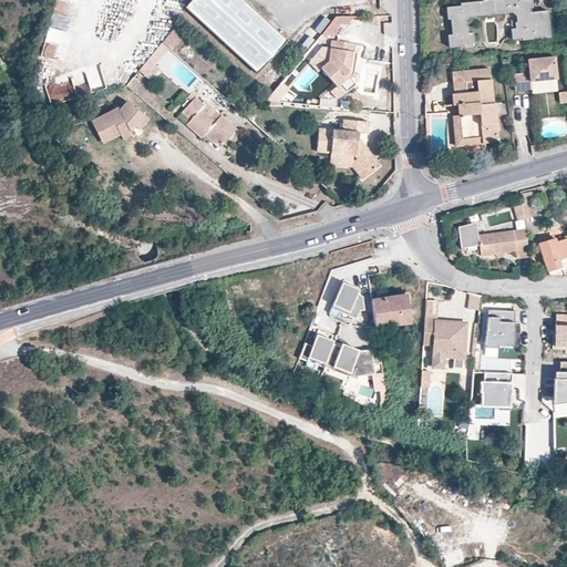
[(71,31),(76,0),(57,0),(52,28),(71,31)]
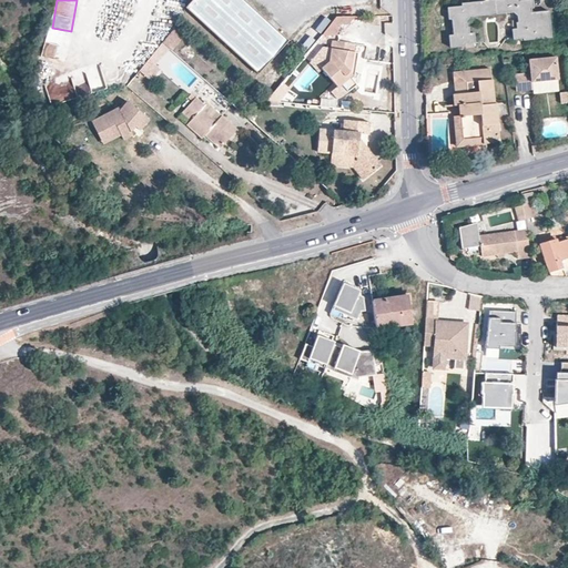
[(288,40),(244,0),(192,0),(186,8),(260,74),(288,40)]
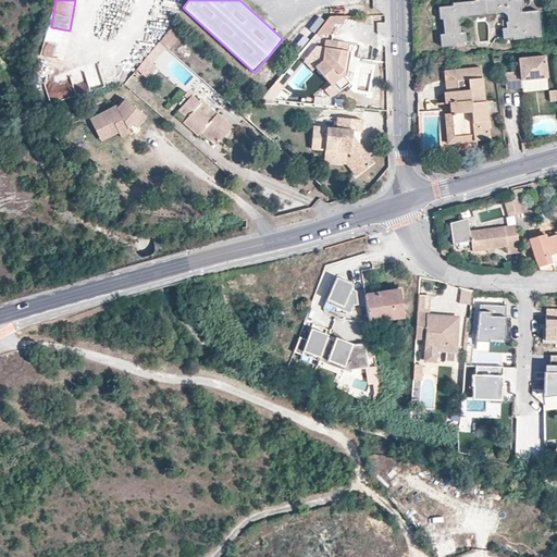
[(477,1),(474,1),(453,3),(453,5),(440,8),(440,19),(443,19),(444,34),(440,35),(441,47),(456,45),(456,44),(466,42),(465,33),(460,33),(460,26),(458,27),(457,21),(461,16),(478,14),(480,13),(485,12),(486,14),(504,13),(508,16),(508,23),(506,23),(507,28),(502,29),(503,39),(512,38),(514,40),(541,38),(539,11),(521,13),(521,9),(523,9),(523,0),(509,1),(509,0),(490,0),(489,0),(487,0),(485,0),(485,2),(477,3),(477,1)]
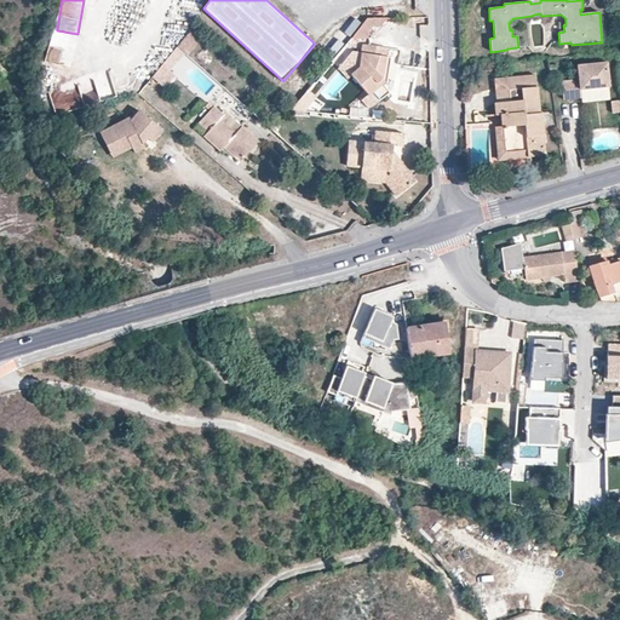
[(380,17),(368,18),(351,38),(371,39),(371,27),(380,27),(380,17)]
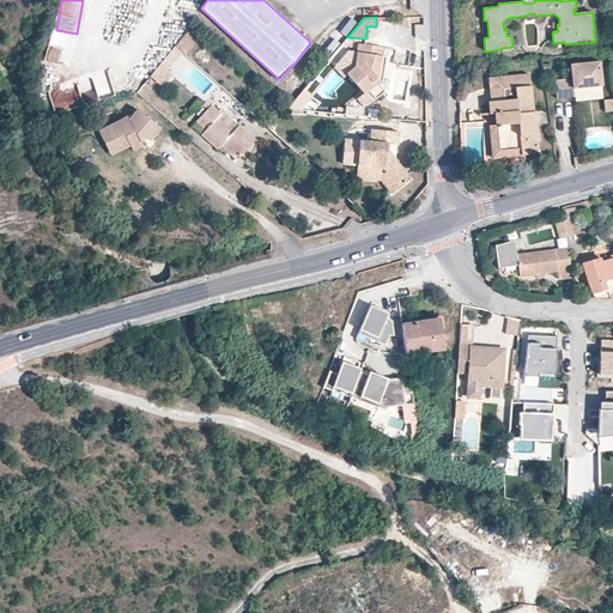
[(184,54),(205,31),(194,22),(175,46),(184,54)]
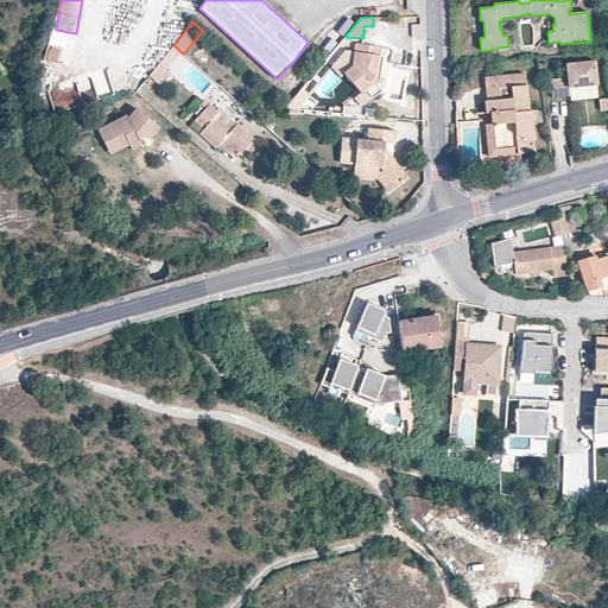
[(54,30),(51,42),(67,44),(68,32),(54,30)]
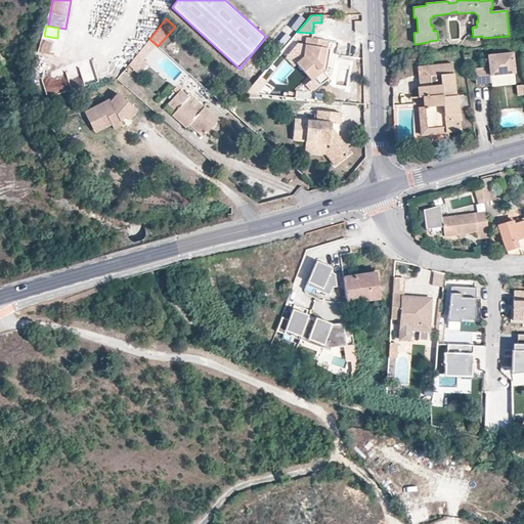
[(309,45),(305,44),(303,57),(298,60),(298,61),(296,61),(311,81),(315,78),(320,85),(329,78),(323,71),(326,69),(329,48),(324,47),(325,40),(310,38),(309,45)]
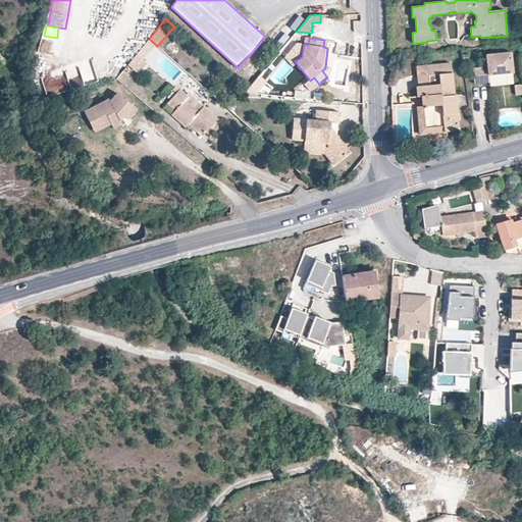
[(42,39),(40,52),(55,54),(57,42),(42,39)]
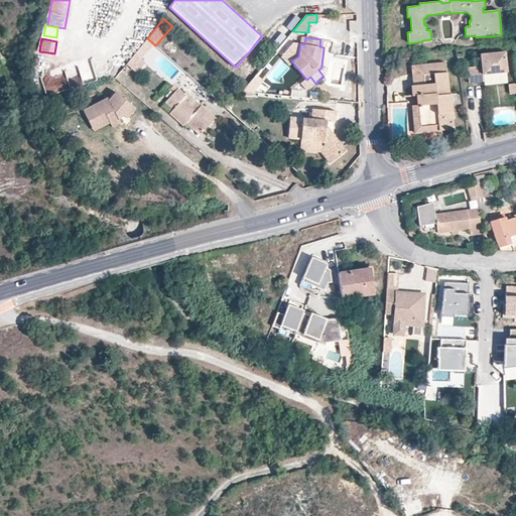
[(151,47),(144,41),(136,52),(142,57),(151,47)]
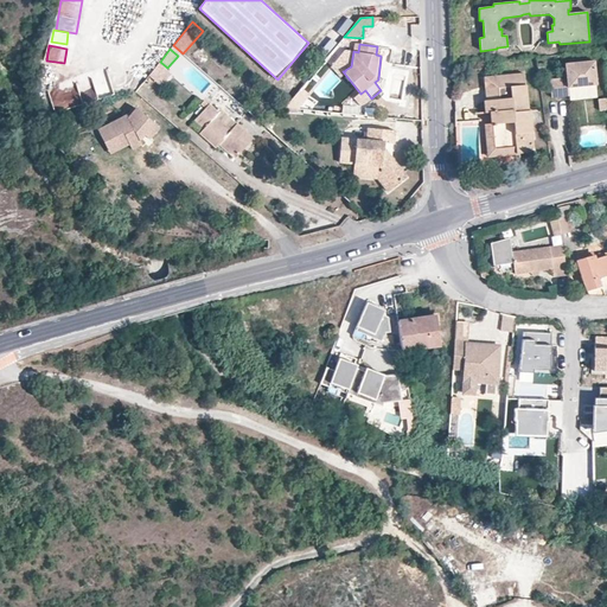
[(172,72),(167,68),(160,62),(149,75),(161,85),(172,72)]
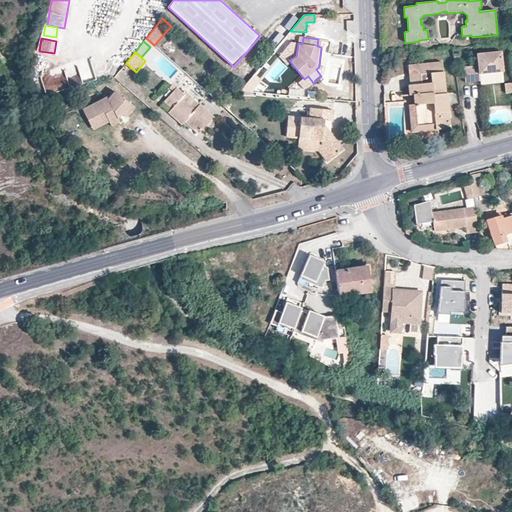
[(500,52),(476,54),(477,66),(463,67),(464,82),(479,81),(479,74),(502,72),(500,52)]
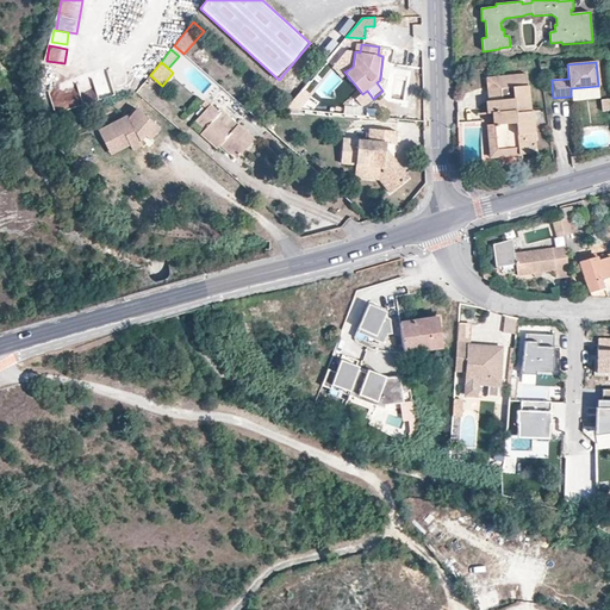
[(486,78),(489,100),(485,101),(486,113),(492,112),(493,125),(486,125),(490,157),(536,153),(530,111),(529,111),(526,73),(486,78)]
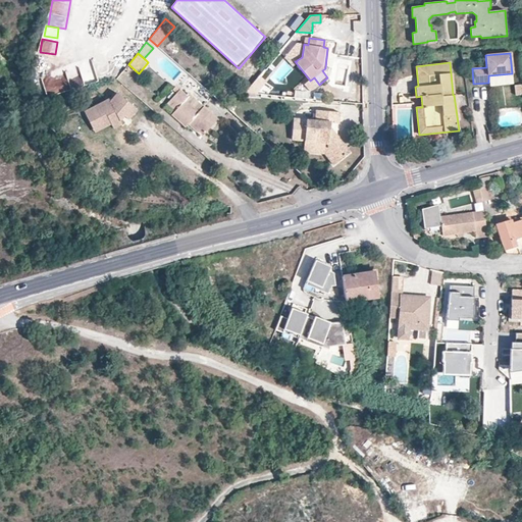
[(77,67),(66,72),(74,89),(86,84),(77,67)]
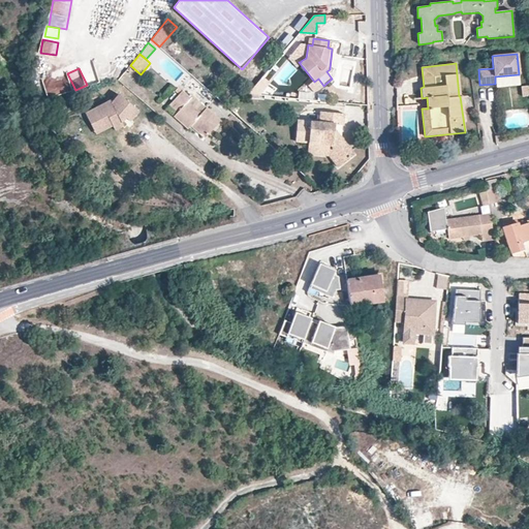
[(318,79),(314,82),(310,84),(316,91),(323,86),(318,79)]
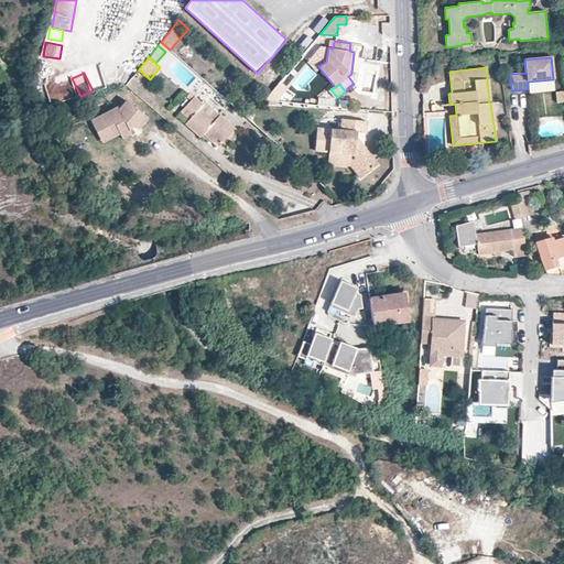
[(281,101),(285,89),(278,86),(273,98),(281,101)]
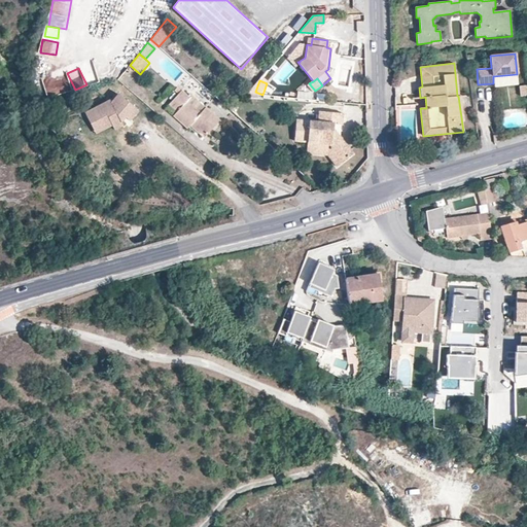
[(182,90),(181,91),(178,93),(169,104),(177,110),(173,115),(187,128),(190,125),(194,121),(207,134),(219,119),(191,95),(190,96),(182,90)]
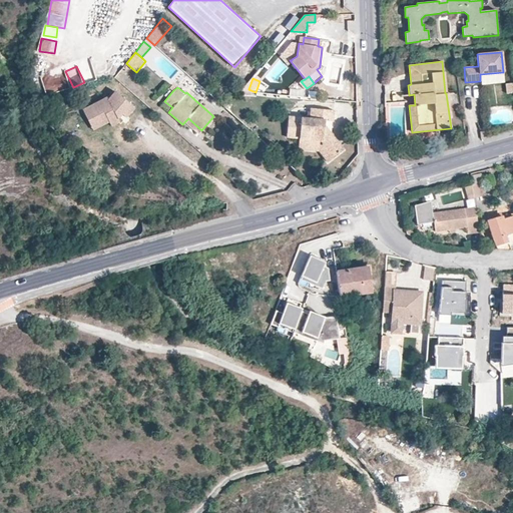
[(135,107),(115,90),(109,98),(108,99),(107,96),(90,105),(91,106),(99,124),(101,126),(110,122),(113,127),(120,123),(118,118),(117,115),(120,111),(122,113),(126,117),(135,107)]
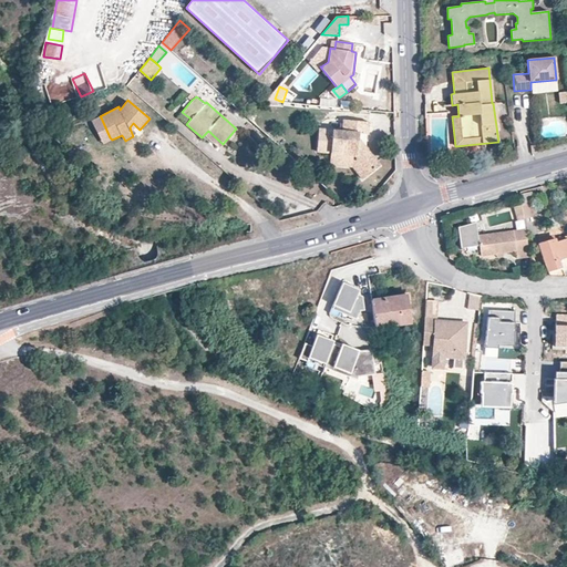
[(111,141),(101,117),(100,116),(98,116),(92,120),(104,144),(111,141)]
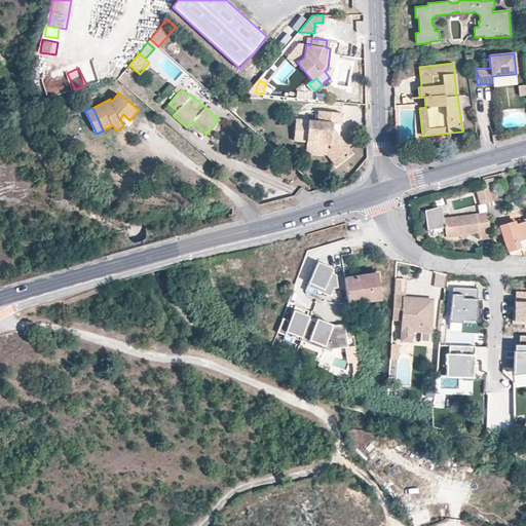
[(306,142),(305,146),(330,148),(340,162),(352,154),(333,127),(333,123),(341,124),(342,113),(318,111),(317,120),(308,120),(306,142)]
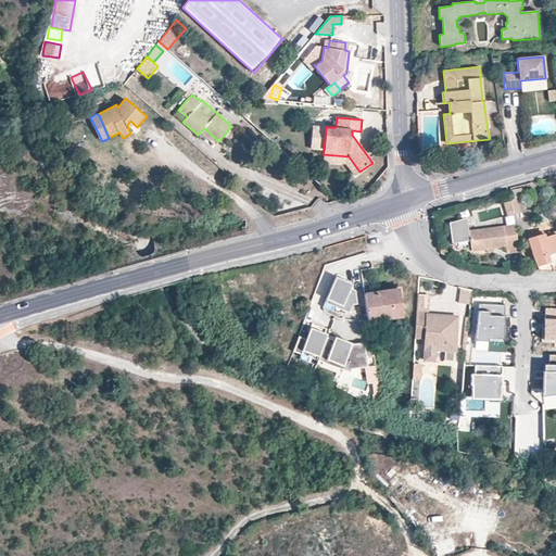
[(326,127),(313,125),(311,149),(324,150),(326,127)]
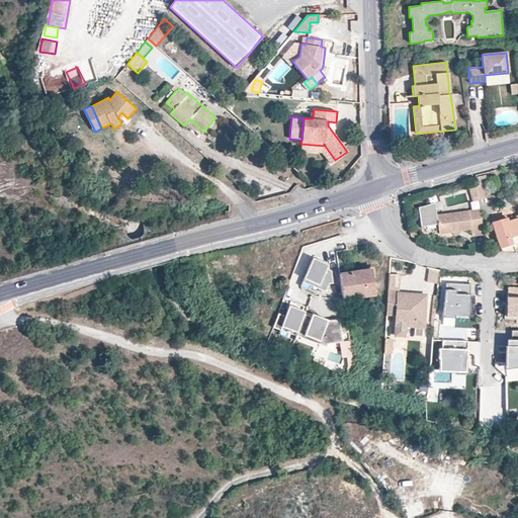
[(200,135),(203,132),(190,119),(187,122),(200,135)]
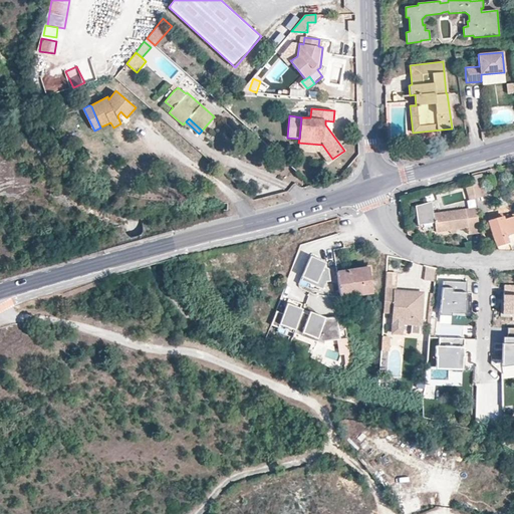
[(479,132),(469,134),(471,146),(481,145),(479,132)]
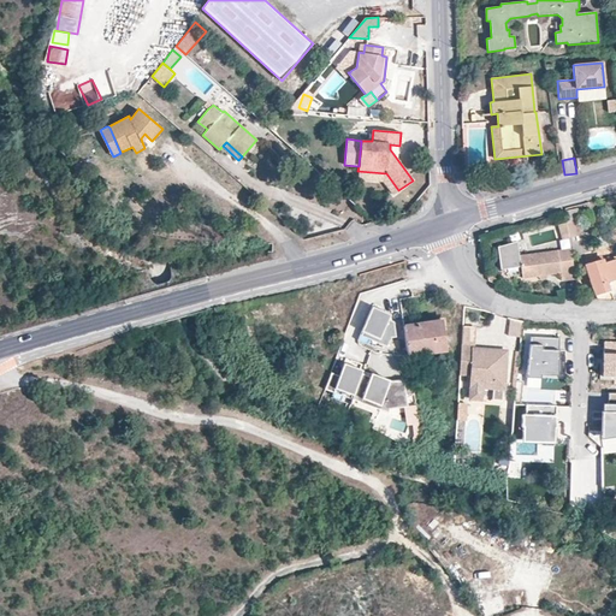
[(386,173),(357,171),(357,179),(384,182),(392,195),(398,190),(386,173)]
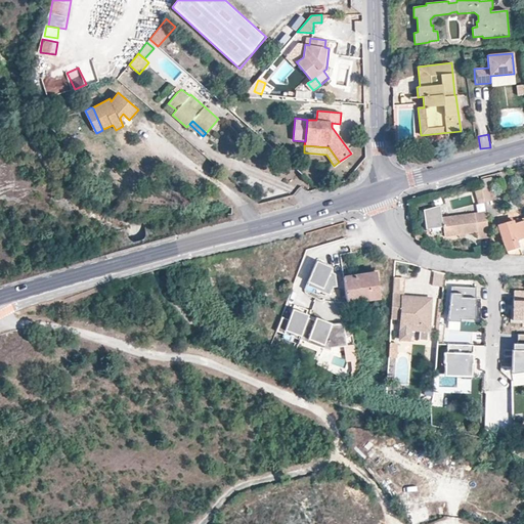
[(492,177),(481,179),(482,186),(491,185),(495,184),(492,177)]
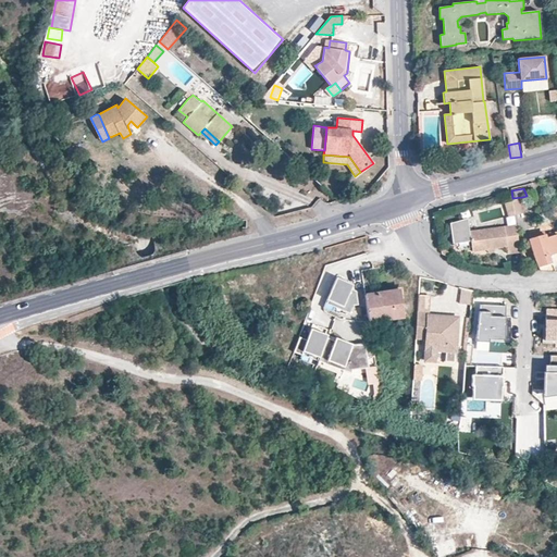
[(522,199),(514,201),(515,213),(524,212),(522,199)]
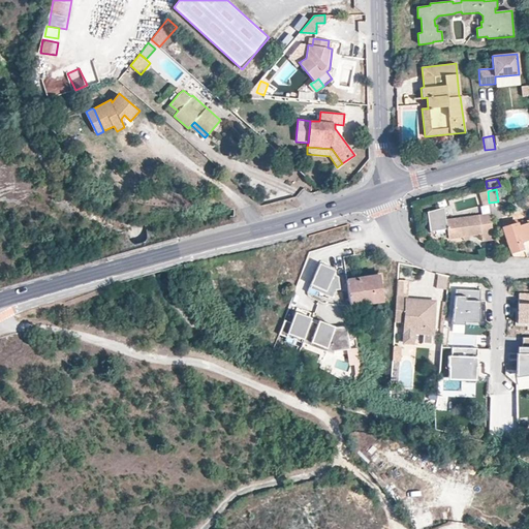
[(494,238),(491,215),(446,221),(445,209),(428,211),(430,229),(447,227),(448,237),(463,235),(470,235),(481,232),(483,240),(494,238)]
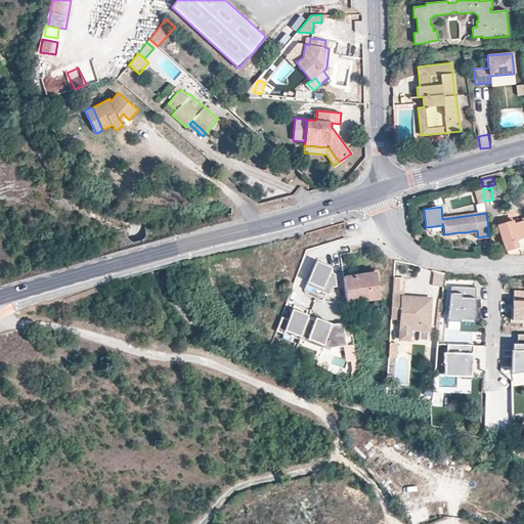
[(523,220),(516,223),(515,220),(512,221),(510,217),(497,221),(509,255),(523,254),(523,220)]
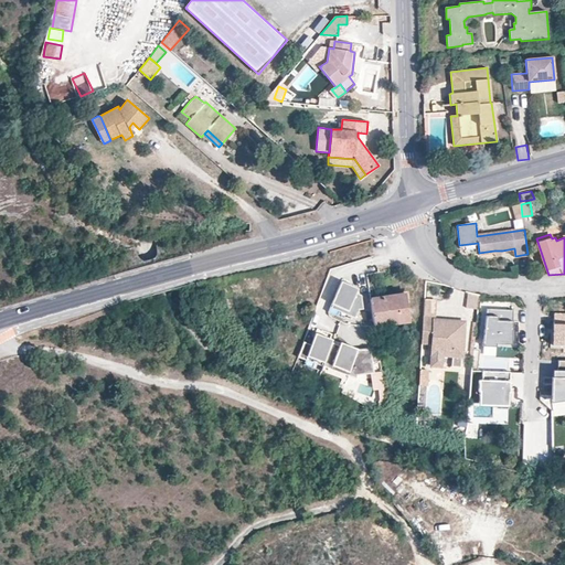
[(340,284),(331,304),(348,311),(347,315),(355,318),(359,310),(363,309),(361,295),(358,292),(359,289),(351,286),(350,288),(340,284)]
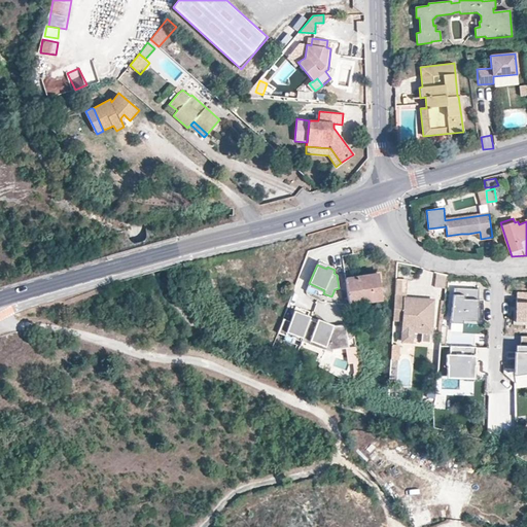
[(378,274),(345,278),(349,304),(382,299),(378,274)]
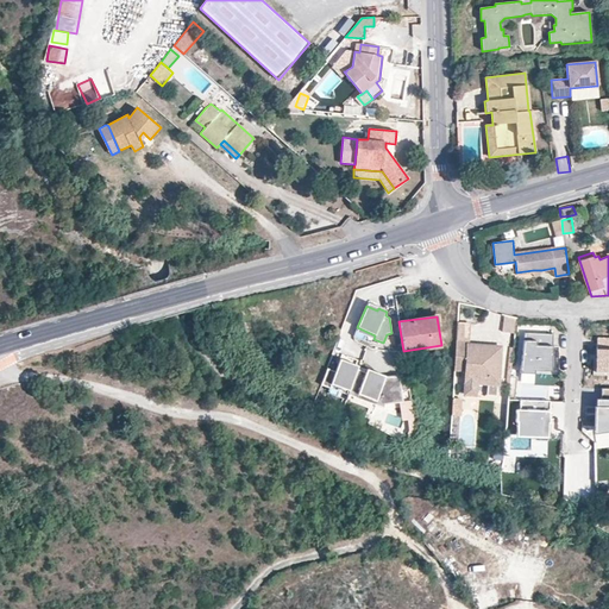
[(458,322),(457,340),(469,341),(471,324),(458,322)]
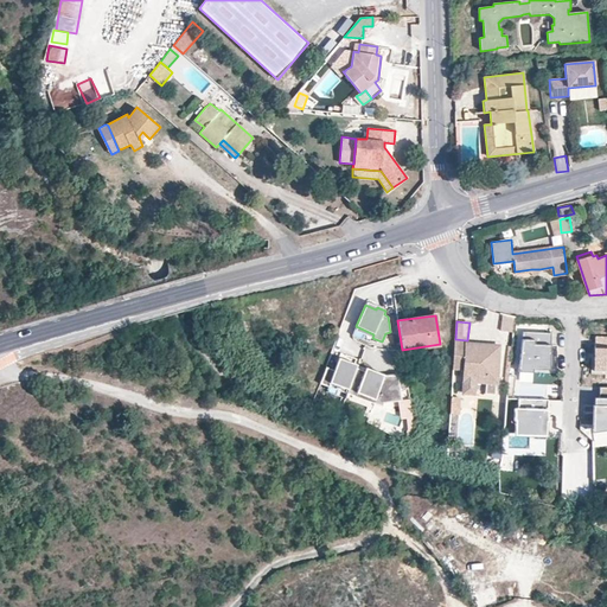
[(549,339),(522,336),(517,376),(532,377),(532,375),(549,376),(549,339)]
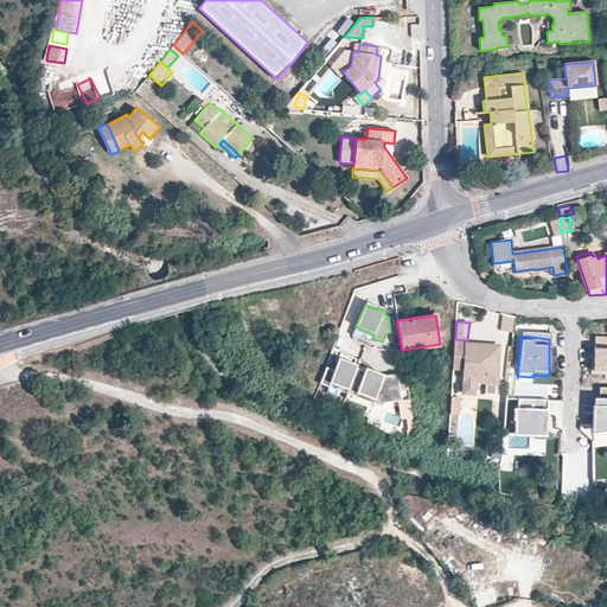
[(497,384),(500,346),(467,344),(467,340),(455,339),(453,369),(465,370),(464,382),(474,382),(497,384)]
